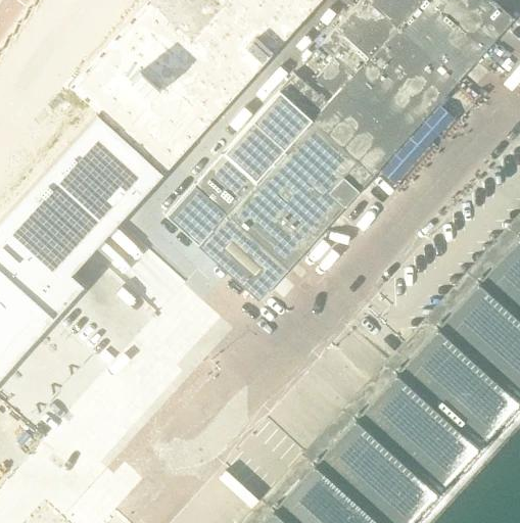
[(150,0),(72,87),(167,173),(322,0),(150,0)]
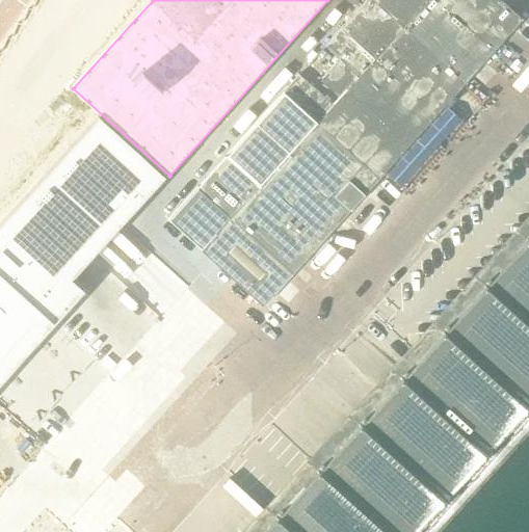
[(448,107),(468,85),(373,0),(370,0),(327,48),(342,61),(323,81),(342,99),(336,106),(301,76),(286,94),(381,180),(388,174),(448,107)]
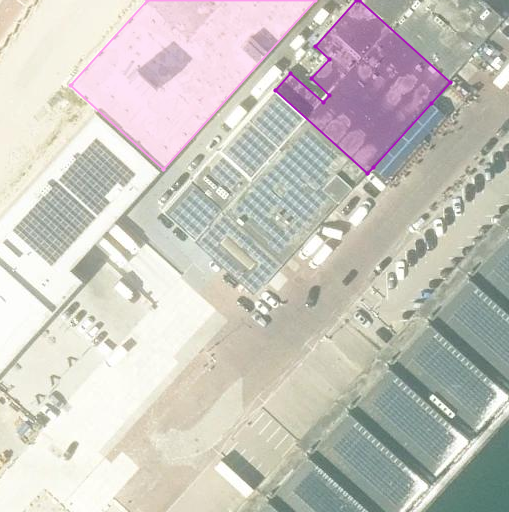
[(359,0),(450,82),(477,52),(420,0),(359,0)]
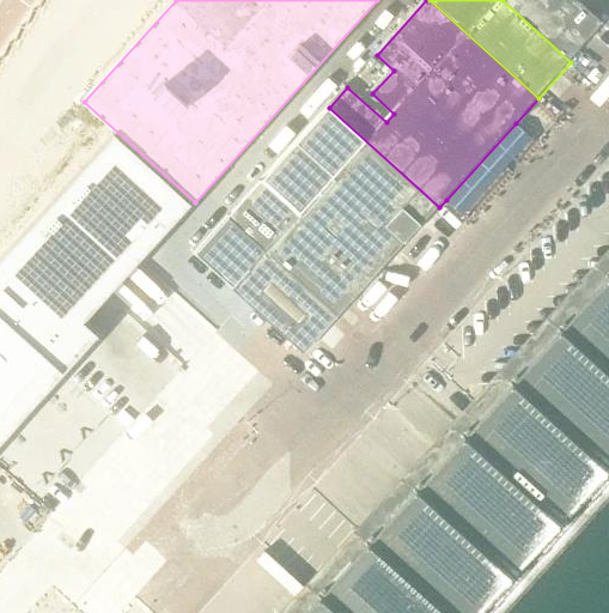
[(503,0),(571,62),(604,24),(578,0),(503,0)]
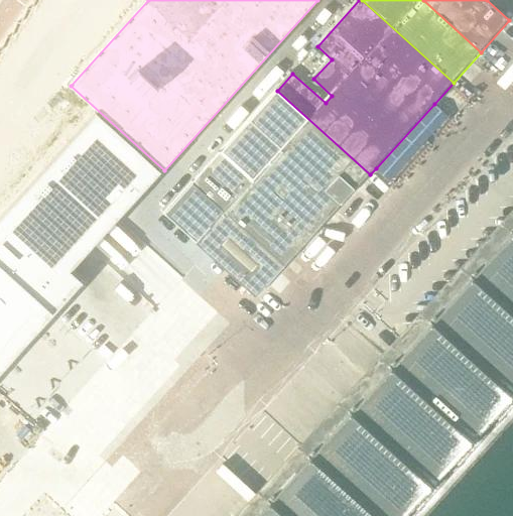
[(314,236),(370,174),(277,91),(222,152),(314,236)]
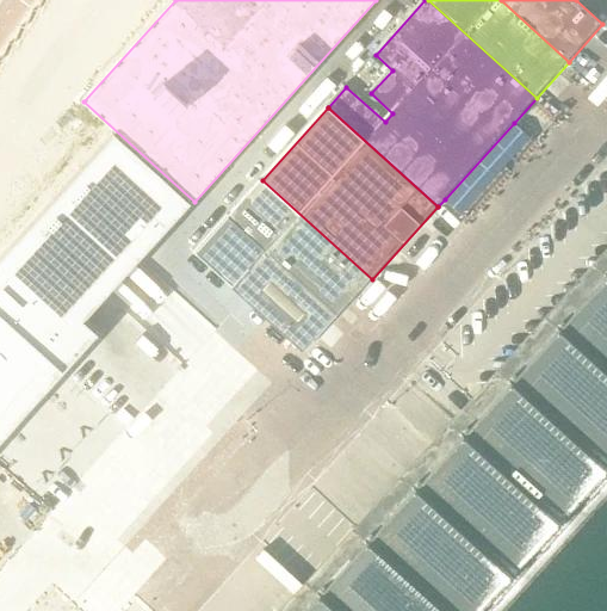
[(0,263),(0,444),(64,372),(76,360),(99,335),(85,322),(111,294),(192,204),(116,135),(0,263)]
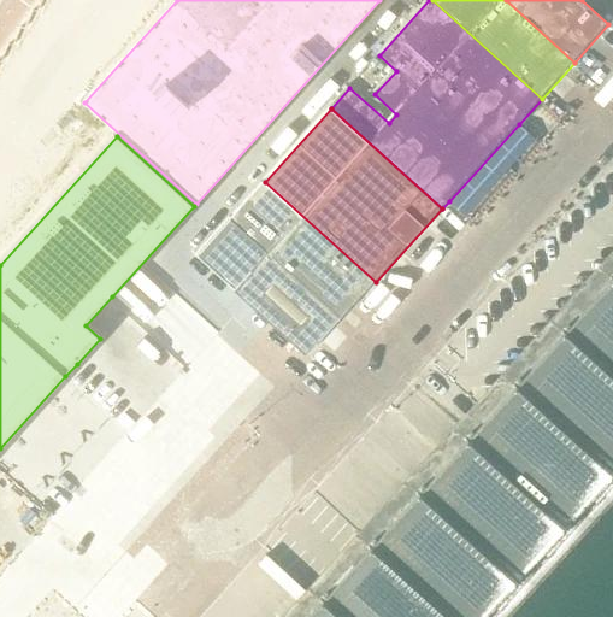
[(376,282),(265,182),(231,219),(342,319),(376,282)]
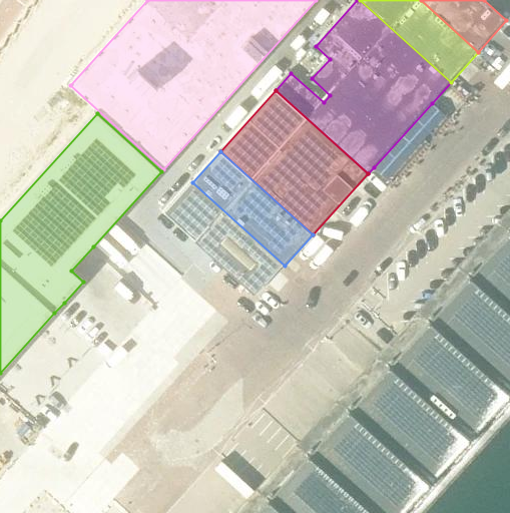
[(257,297),(285,266),(192,182),(164,213),(257,297)]
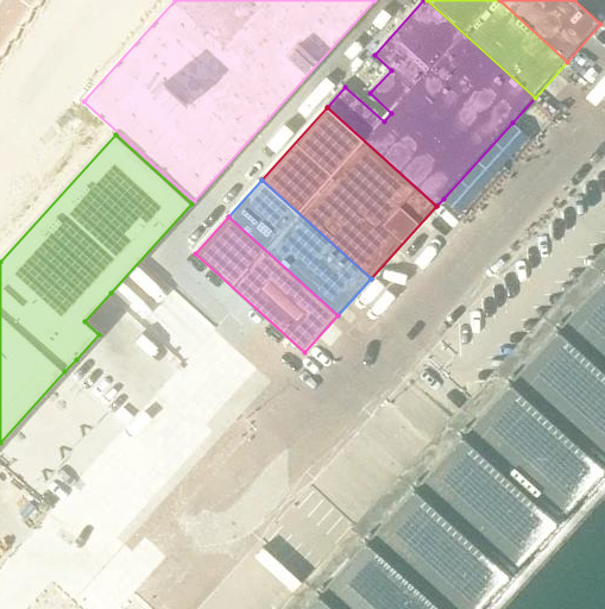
[(480,608),(604,471),(604,276),(304,608),(480,608)]
